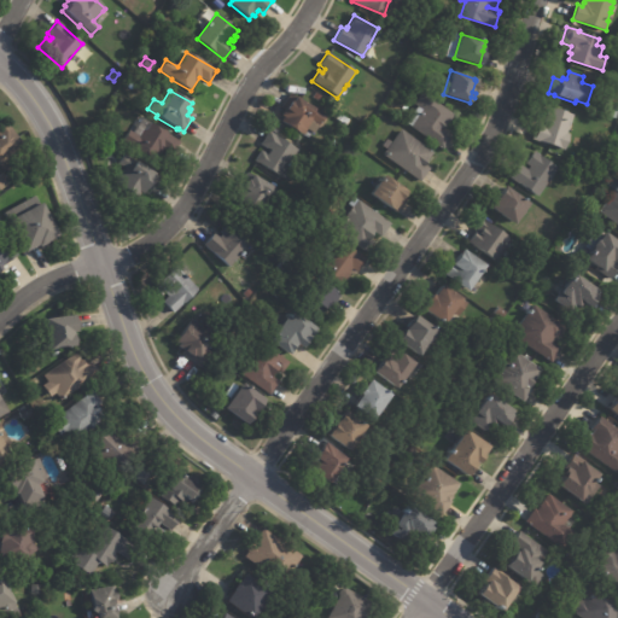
[(444,126),(442,129),(452,136),(442,150),(410,127),(406,123),(417,108),(413,105),(423,92),(454,115),(447,126),(444,124),(444,126)]
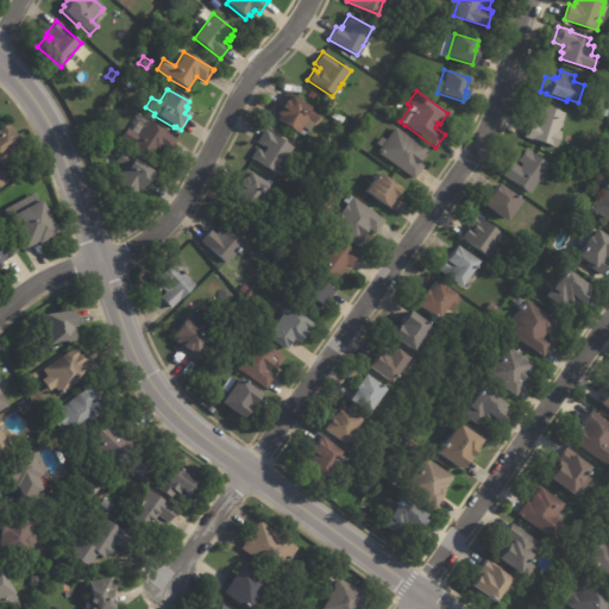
[(319,113),(308,130),(302,126),(297,133),(275,118),(277,114),(275,112),(277,107),(276,106),(282,98),(283,99),(287,93),(303,105),(305,104),(319,113)]
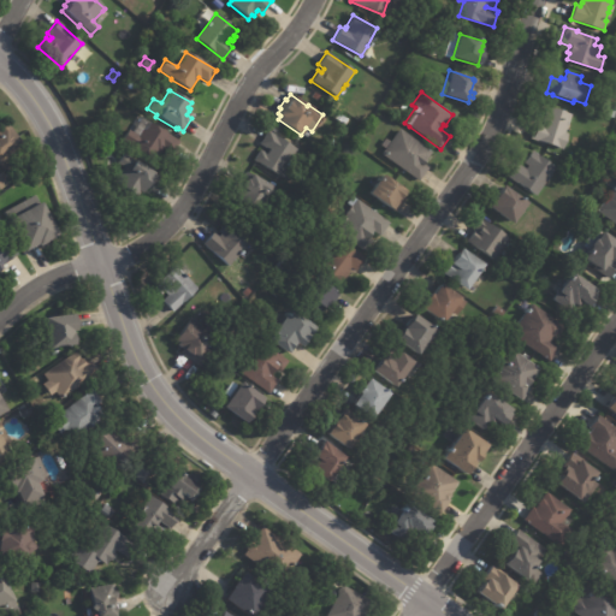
[(568,124),(566,134),(568,134),(563,150),(531,138),(531,137),(533,138),(537,125),(535,125),(535,123),(543,125),(544,122),(542,122),(545,110),(546,111),(548,107),(572,114),(568,124)]
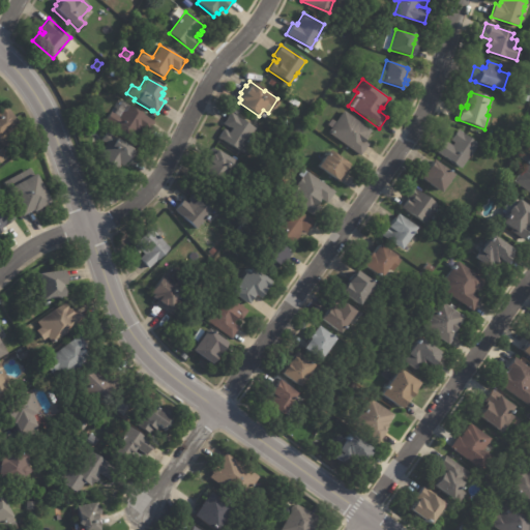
[(153,121),(148,131),(139,125),(131,138),(104,121),(110,111),(113,113),(120,100),(127,104),(126,105),(153,121)]
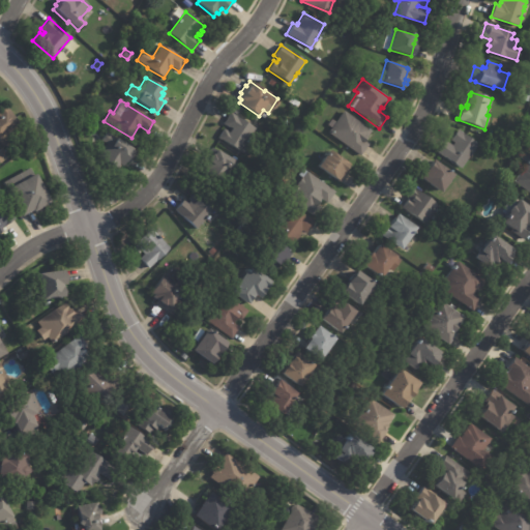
[(0,144),(0,113),(10,106),(25,125),(0,144)]
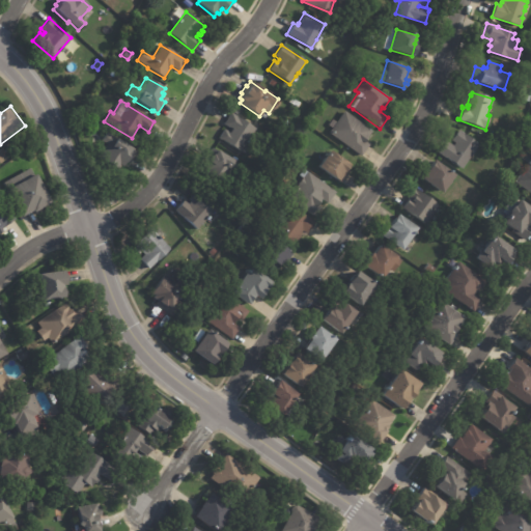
[(365,139),(363,142),(368,145),(360,157),(328,133),(343,111),(371,132),(365,139)]
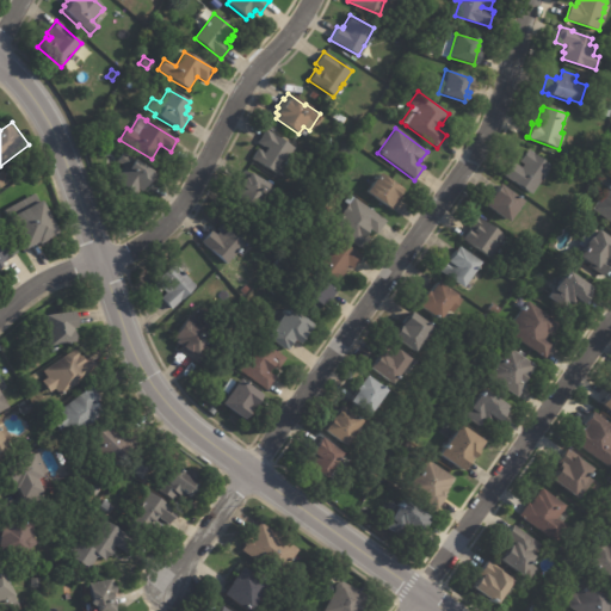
[(257,142),(264,129),(270,133),(294,148),(277,176),(250,158),(257,148),(261,152),(265,147),(257,142)]
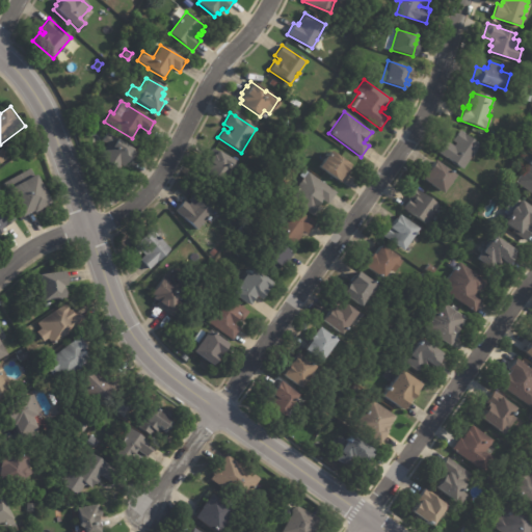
[(479,143),(476,149),(473,154),(477,156),(472,164),(467,161),(461,168),(439,152),(447,140),(454,144),(455,141),(452,139),(459,128),(463,131),(463,132),(479,143)]
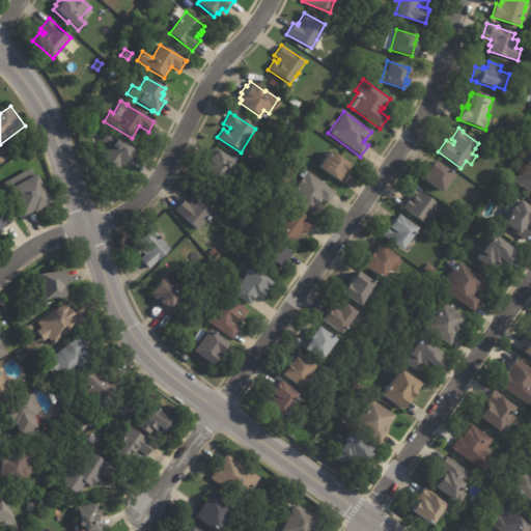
[(129,149),(135,154),(128,164),(122,161),(116,170),(98,158),(107,145),(100,140),(104,133),(129,149)]
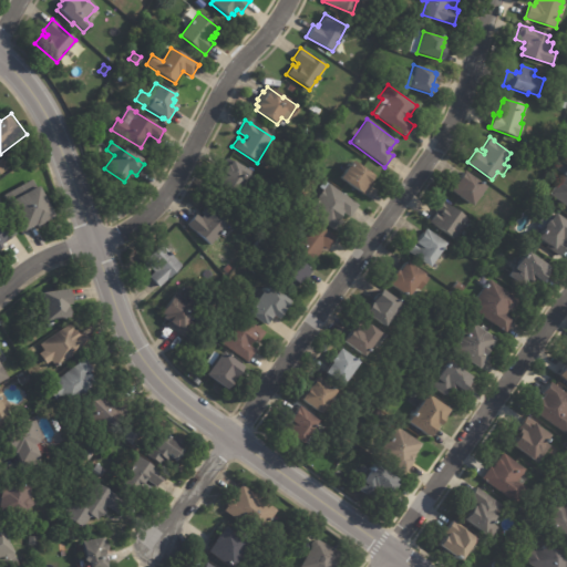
[(318,153),(317,152),(321,146),(326,151),(321,155),(318,153)]
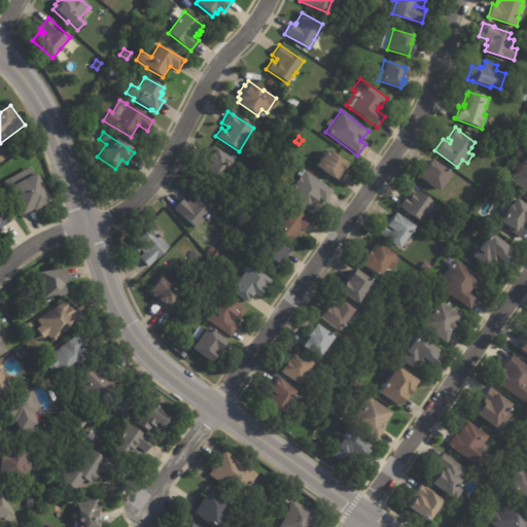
[(227,157),(240,165),(234,175),(221,167),(214,178),(201,171),(204,166),(202,165),(204,161),(203,160),(207,152),(208,152),(211,148),(227,157)]
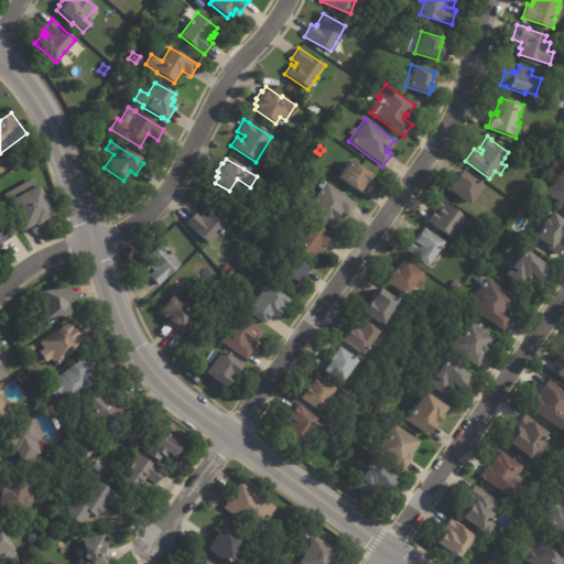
[(368,183),(360,194),(355,190),(354,191),(334,176),(345,159),(370,175),(367,181),(368,182),(368,183)]
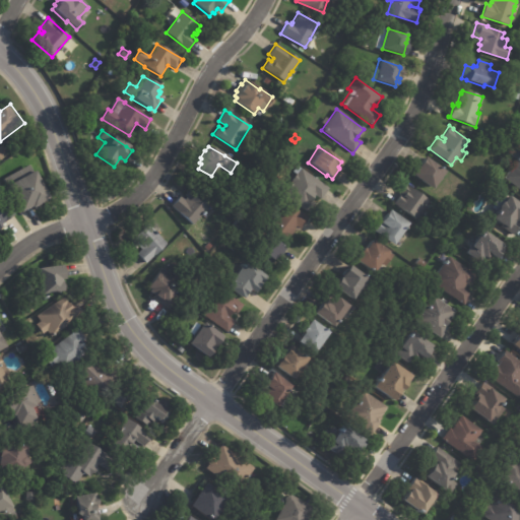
[(519,190),(504,179),(516,160),(511,157),(516,150),(519,152),(519,190)]
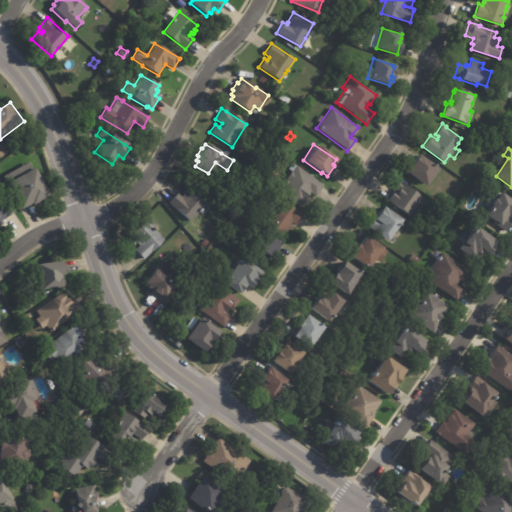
[(435,169),(432,173),(434,174),(431,178),(430,177),(424,186),(404,172),(408,166),(408,165),(416,154),(436,168),(435,169)]
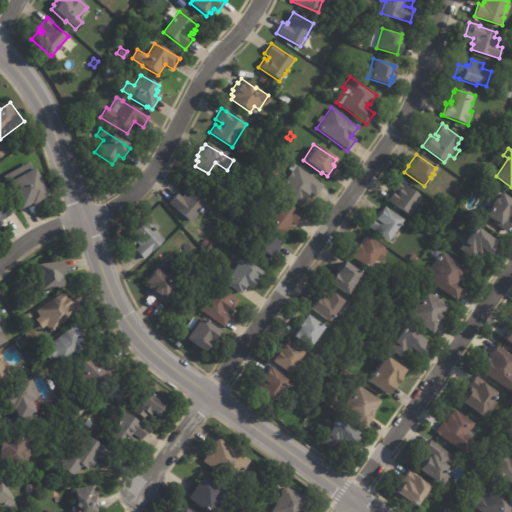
[(40,204),(36,206),(35,204),(25,210),(11,183),(9,184),(5,177),(31,163),(35,170),(38,169),(53,196),(52,197),(47,201),(47,200),(43,202),(43,203),(40,204)]
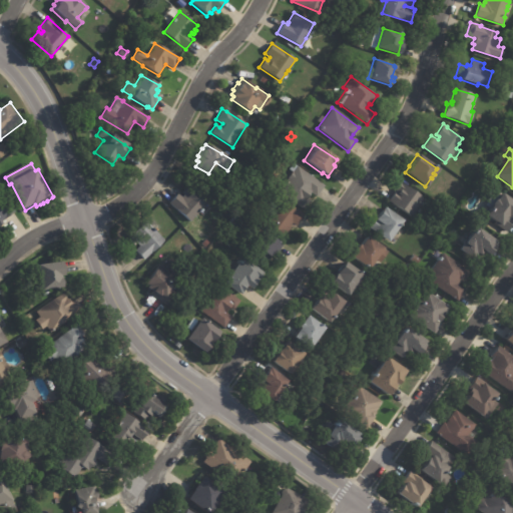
[(322,186),(314,196),(309,192),(305,197),(310,201),(303,210),(278,191),(287,178),(286,178),(291,171),(288,169),(292,163),(323,185),(322,186)]
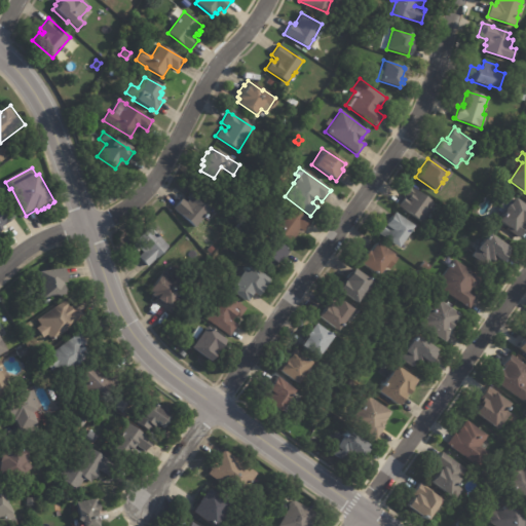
[(408,187),(434,204),(419,223),(396,207),(405,193),(408,195),(409,194),(404,190),(408,186),(408,187)]
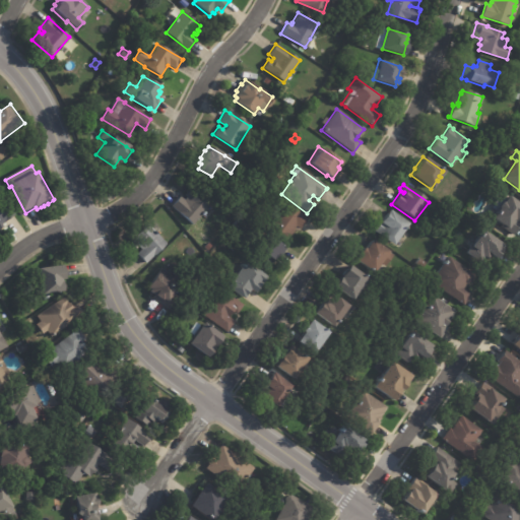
[(208,205),(202,213),(203,213),(200,216),(192,224),(171,207),(179,197),(184,201),(187,198),(184,195),(190,188),(209,204),(208,205)]
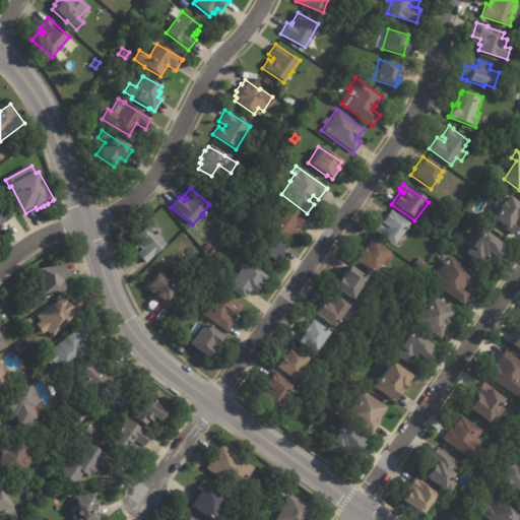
[(16,216),(6,224),(7,226),(2,230),(1,228),(0,228),(0,193),(2,192),(19,214),(16,216)]
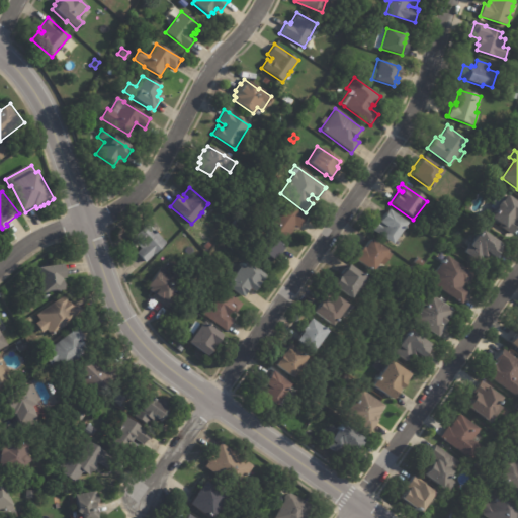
[(510,198),(517,204),(517,217),(516,221),(517,222),(511,232),(489,217),(495,207),(494,205),(497,201),(499,201),(504,194),(510,198)]
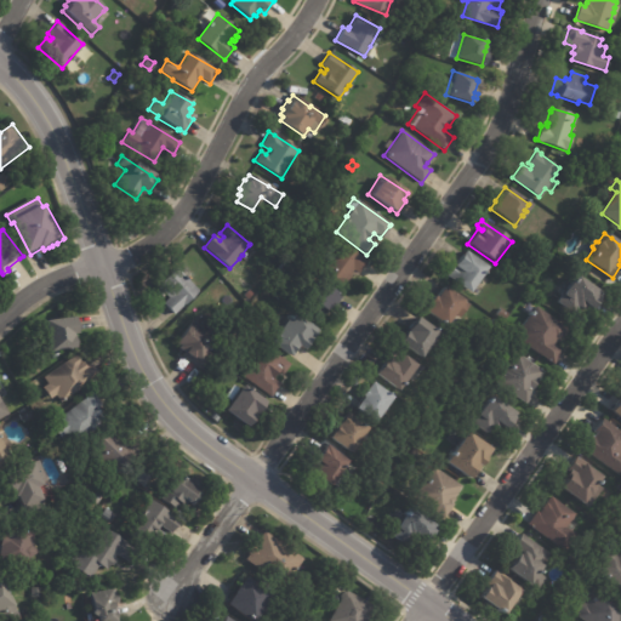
[(547,250),(541,246),(546,239),(552,244),(547,250)]
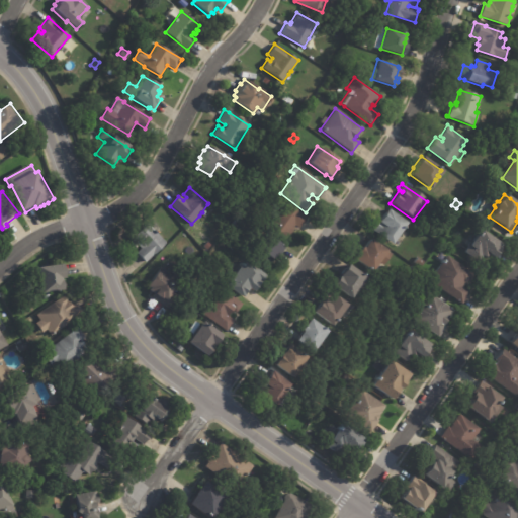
[(306,217),(298,229),(293,226),(291,229),(287,236),(286,235),(283,239),(267,229),(284,203),(306,217)]
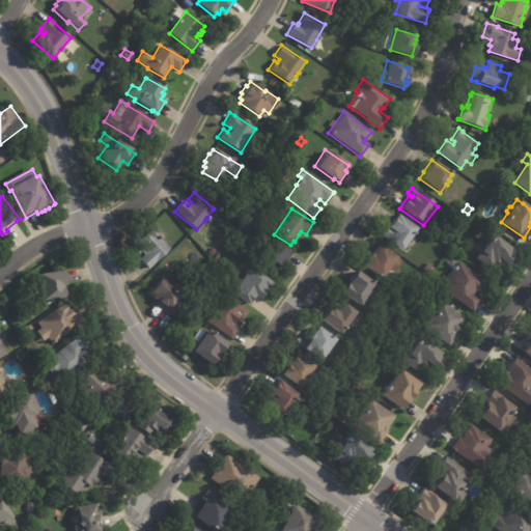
[(411,233),(399,250),(382,236),(388,228),(386,227),(395,214),(415,228),(411,233)]
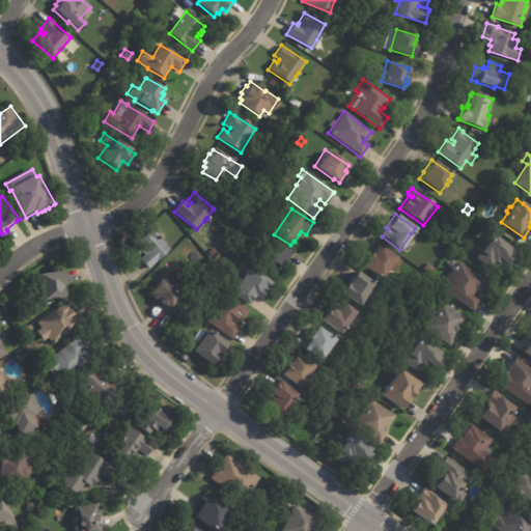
[(169,248),(147,269),(139,259),(143,255),(141,252),(138,254),(131,246),(156,224),(165,234),(161,239),(169,248)]
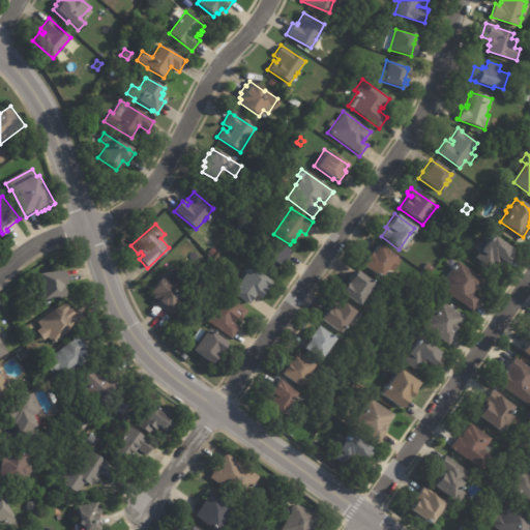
[(508,253),(507,255),(508,255),(502,262),(497,259),(495,262),(493,261),(489,266),(474,256),(478,251),(477,249),(489,233),(509,247),(507,251),(508,253)]
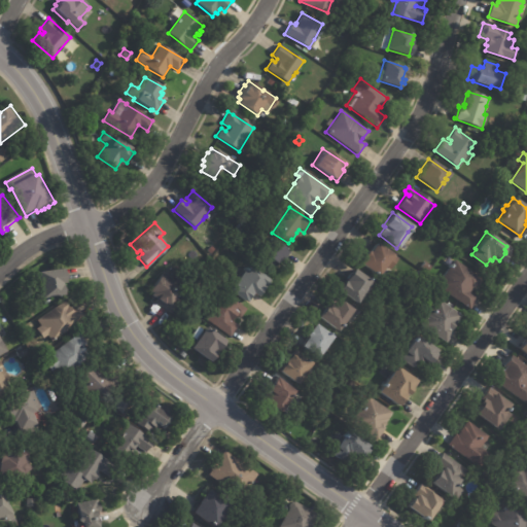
[(289,253),(282,264),(277,260),(270,272),(259,266),(262,261),(260,260),(262,258),(258,255),(268,240),(283,250),(283,249),(289,253)]
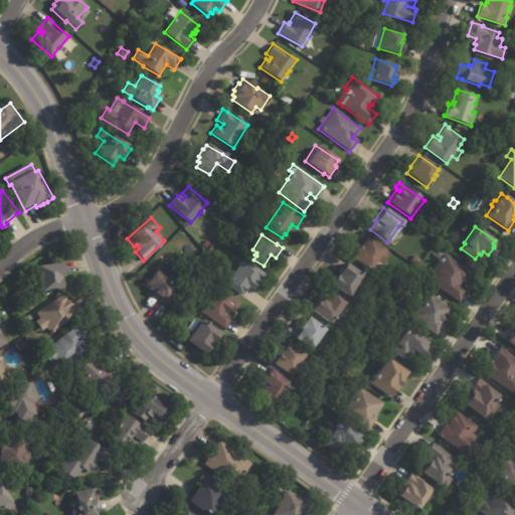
[(380,261),(379,263),(374,259),(366,269),(349,255),(353,249),(353,248),(357,243),(358,244),(365,235),(381,247),(382,246),(388,250),(380,261)]
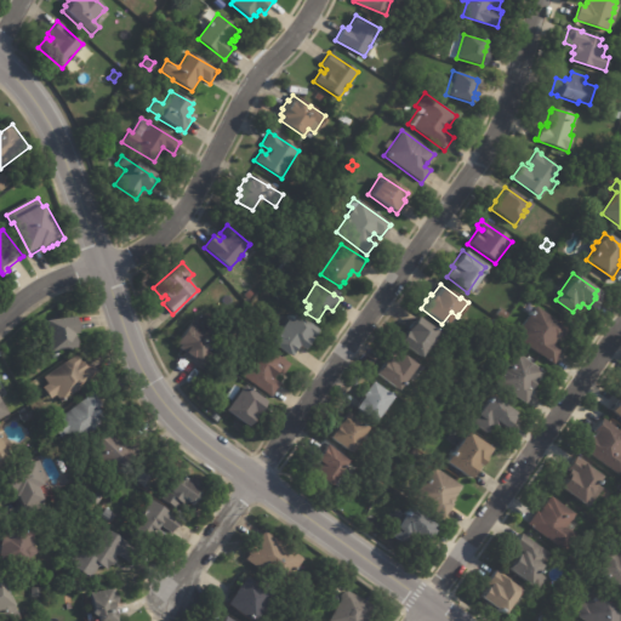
[(480,290),(476,296),(469,290),(474,284),(480,289),(480,290)]
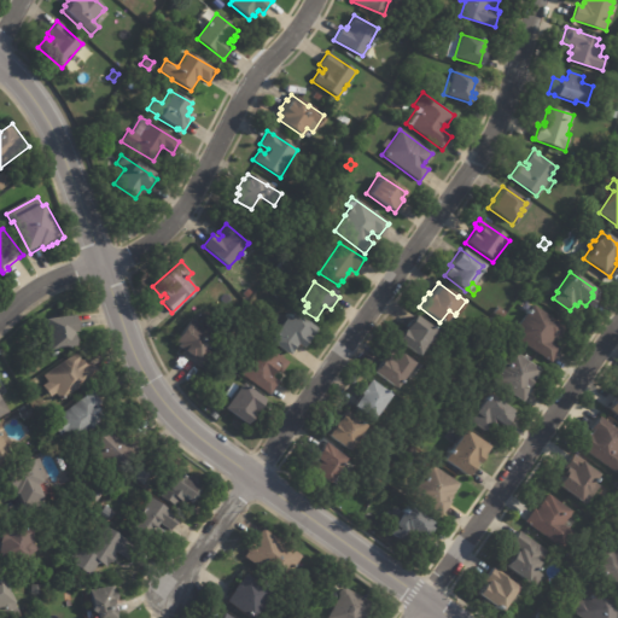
[(243,293),(248,287),(252,292),(248,297),(243,293)]
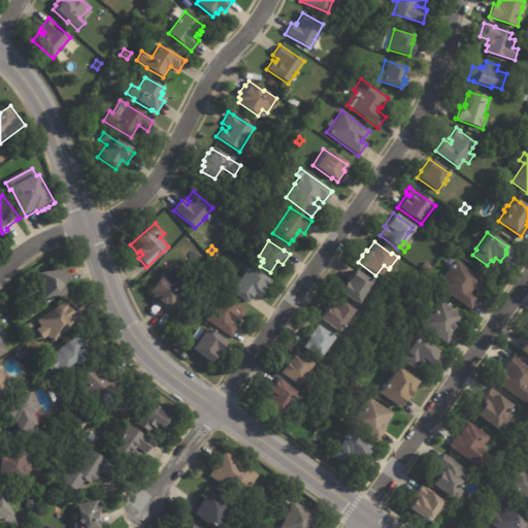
[(477,287),(475,286),(471,292),(479,297),(470,308),(437,285),(455,259),(481,277),(479,281),(481,283),(477,287)]
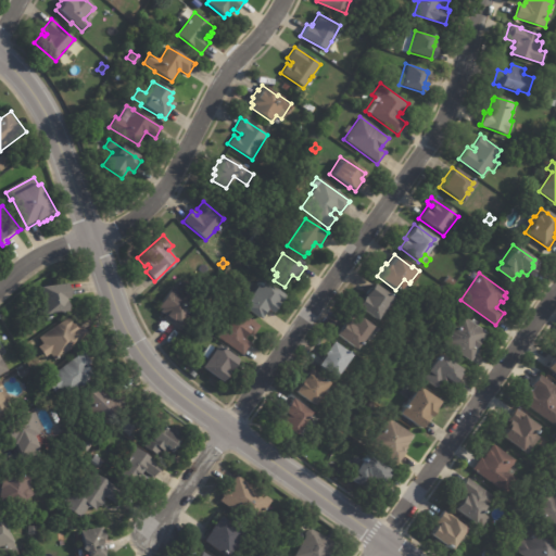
[(449,275),(454,280),(450,286),(443,281),(449,275)]
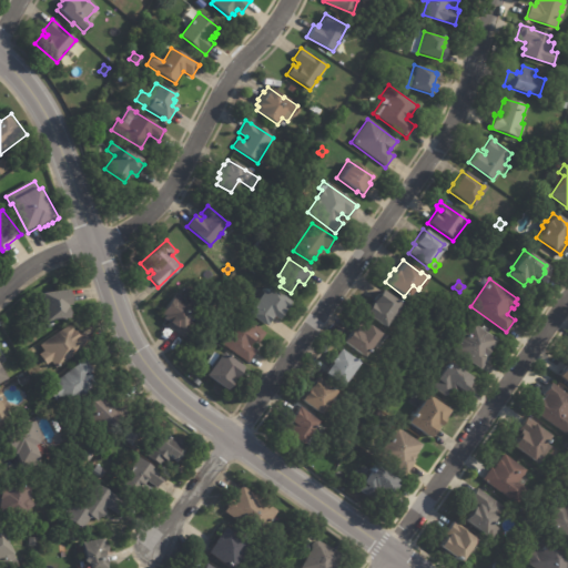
[(282,308),(273,321),(270,317),(269,320),(267,318),(264,323),(265,324),(262,328),(244,315),(265,286),(286,303),(282,308)]
